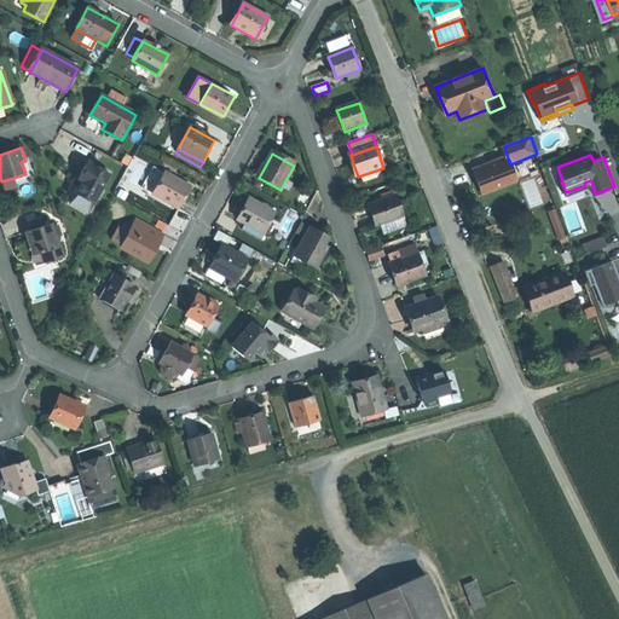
[(518,181),(510,165),(508,158),(474,172),(479,184),(484,195),(518,181)]
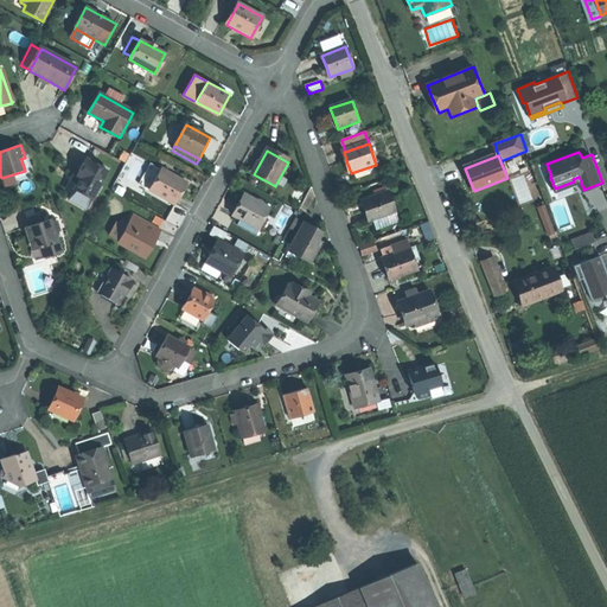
[(81,171),(76,178),(81,180),(75,191),(91,200),(107,172),(85,160),(81,171)]
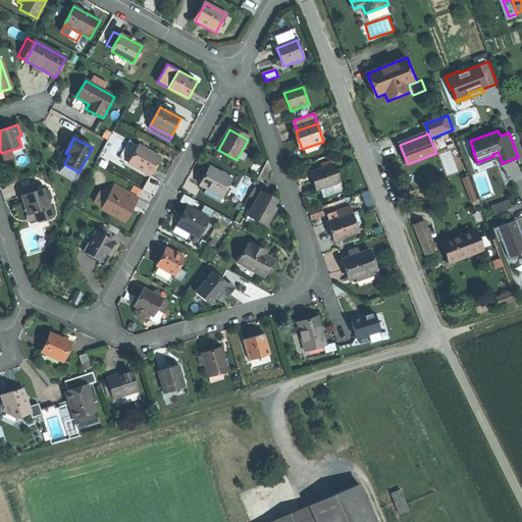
[(119,157),(128,162),(139,143),(131,139),(119,157)]
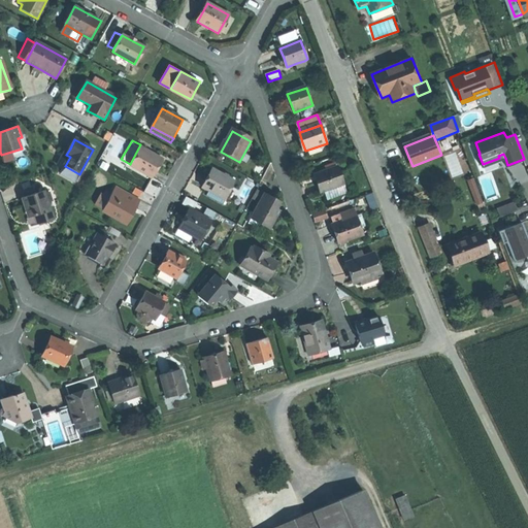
[(140,144),(130,164),(153,176),(158,167),(163,158),(140,144)]
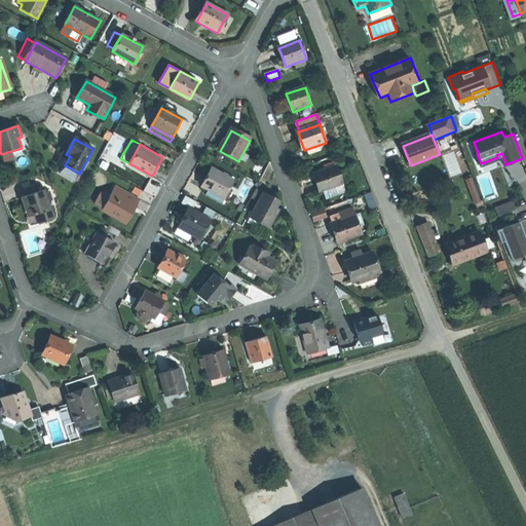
[(11,151),(1,154),(4,162),(13,159),(11,151)]
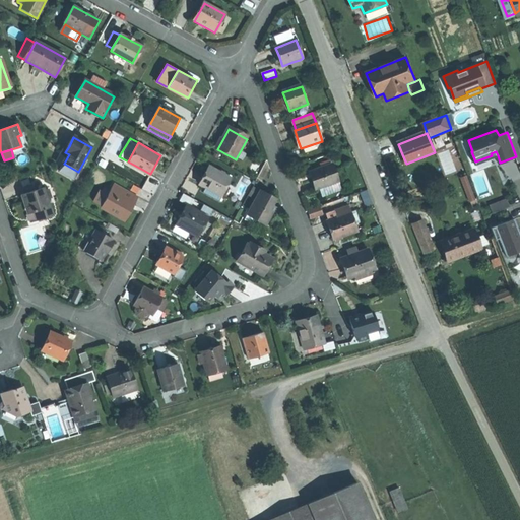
[(69,154),(65,152),(64,151),(57,166),(62,168),(64,164),(69,154)]
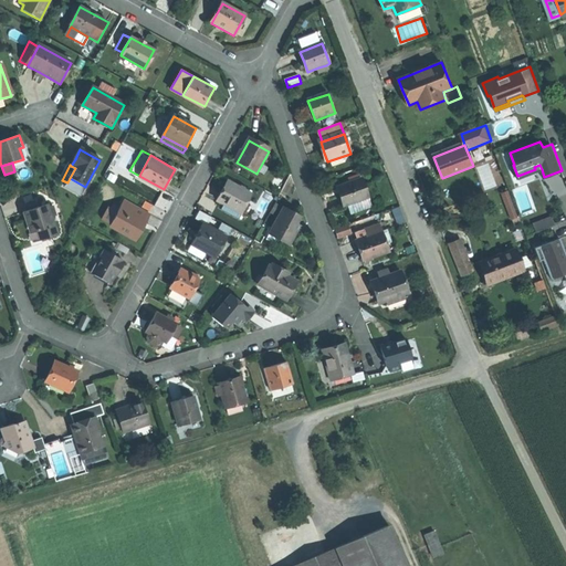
[(517,178),(542,169),(540,165),(534,167),(535,169),(517,176),(517,178)]
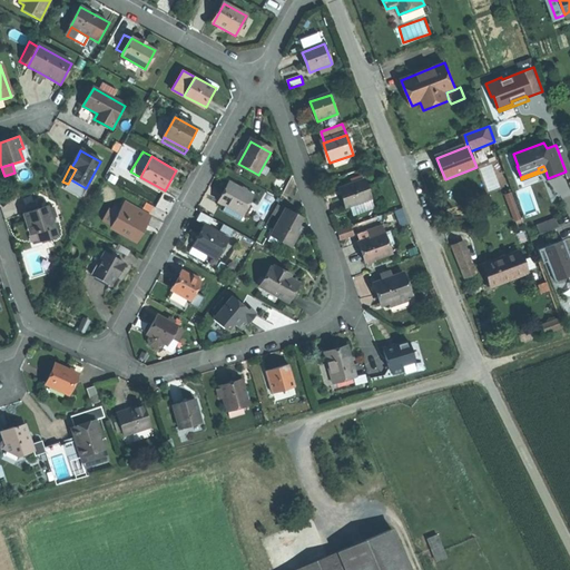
[(365,178),(344,186),(346,193),(343,194),(345,199),(347,206),(360,200),(372,196),(365,178)]
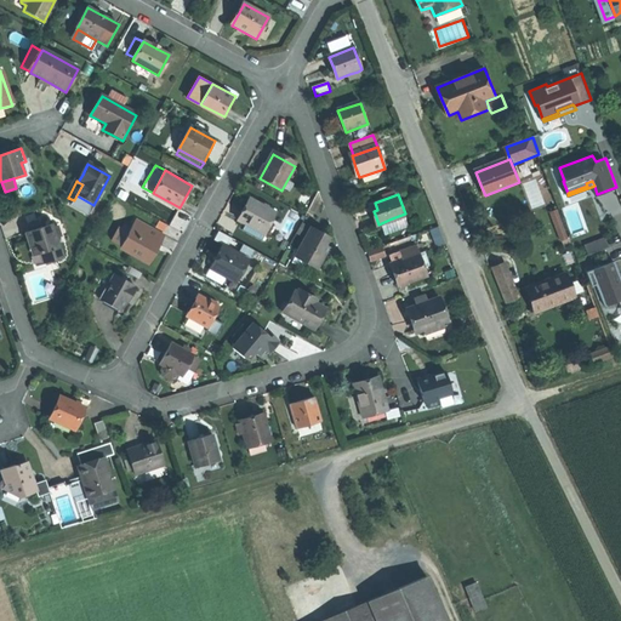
[(93,205),(77,195),(74,200),(70,206),(87,216),(93,205)]
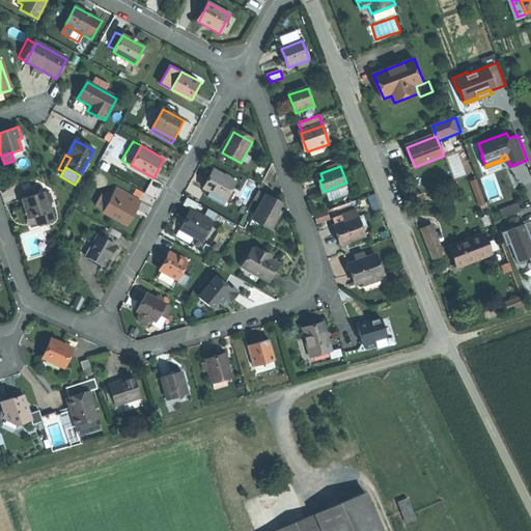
[(204,189),(208,192),(226,200),(230,192),(236,180),(215,168),(210,178),(204,189)]
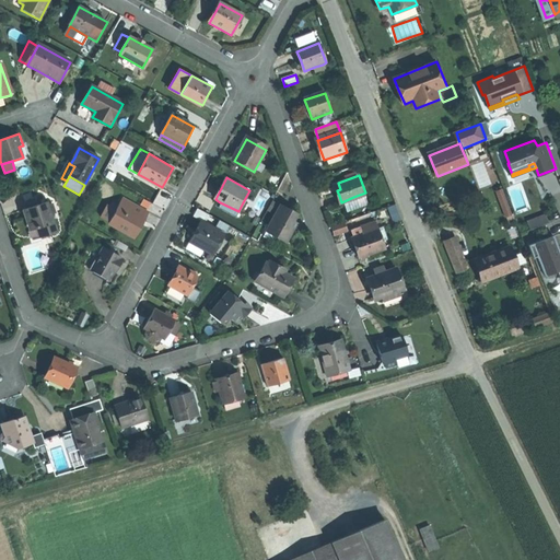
[(369,202),(365,193),(353,197),(357,207),(369,202)]
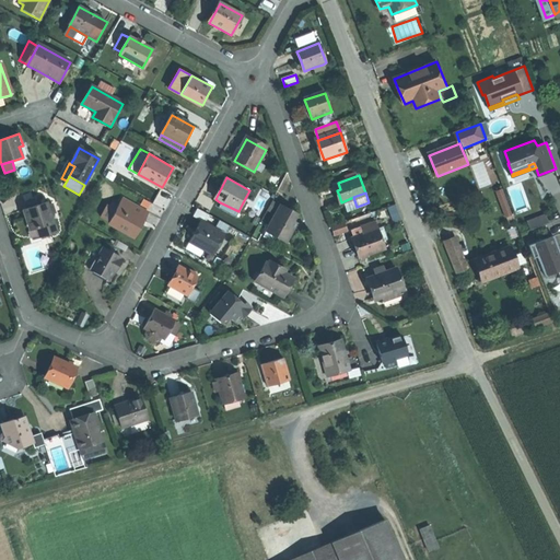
[(124,197),(118,208),(111,222),(136,235),(142,223),(139,221),(141,219),(147,209),(124,197)]
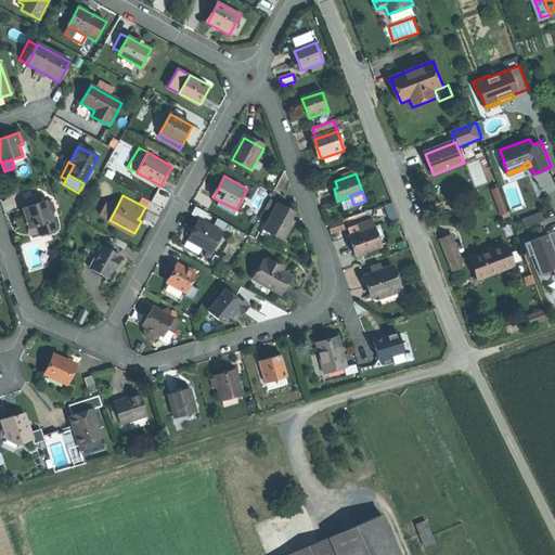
[(236,209),(218,201),(216,206),(236,217),(245,203),(241,201),(236,209)]
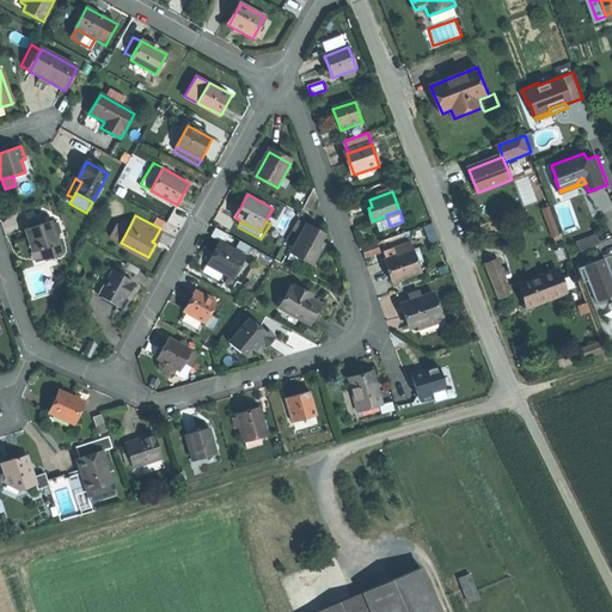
[(62,255),(51,222),(25,231),(29,242),(31,242),(32,246),(35,254),(40,251),(43,262),(62,255)]
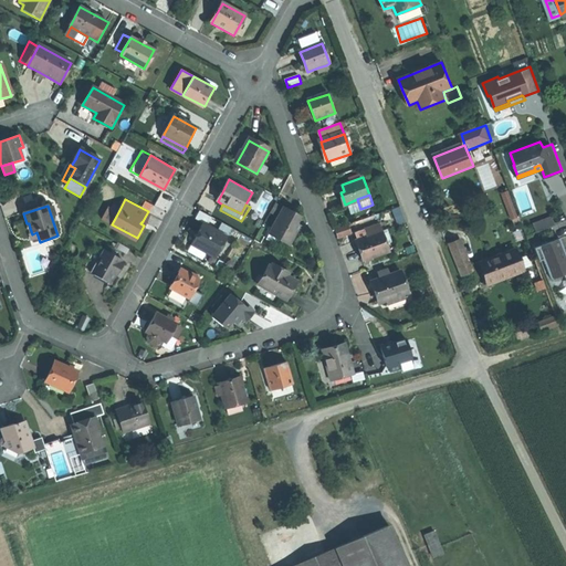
[(112,224),(119,210),(111,206),(103,220),(112,224)]
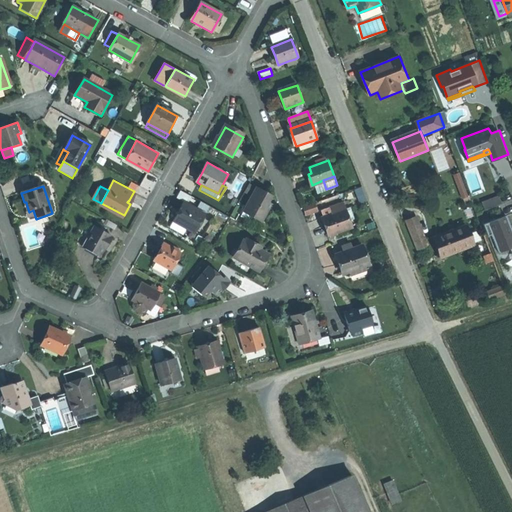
[(255,215),(254,218),(262,222),(271,205),(269,204),(271,200),(268,199),(266,197),(267,195),(257,190),(246,210),(255,215)]
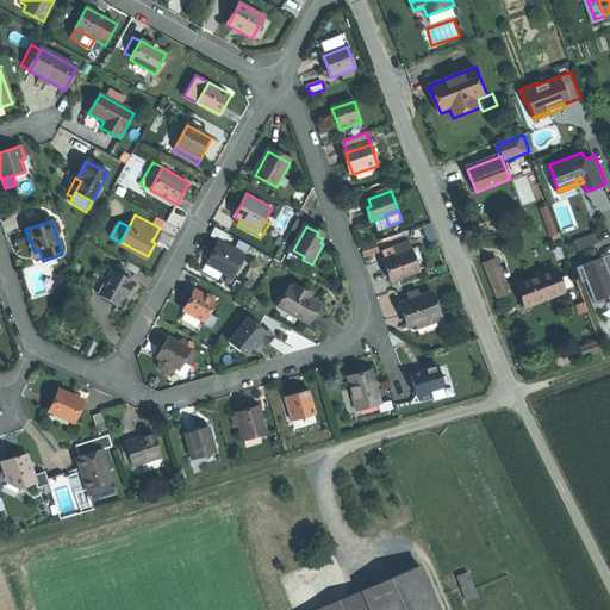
[(596,232),(577,240),(579,249),(599,241),(596,232)]
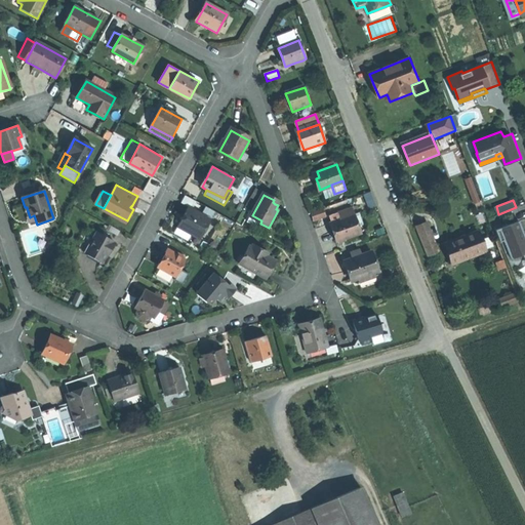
[(179,225),(193,232),(200,237),(210,218),(190,206),(184,216),(179,225)]
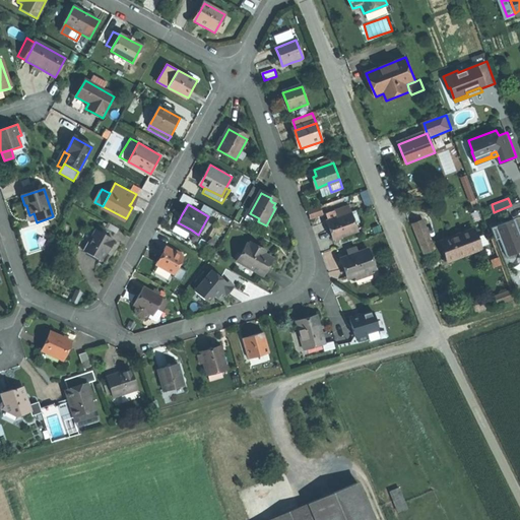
[(337,212),(338,216),(349,211),(351,211),(349,204),(335,209),(337,212)]
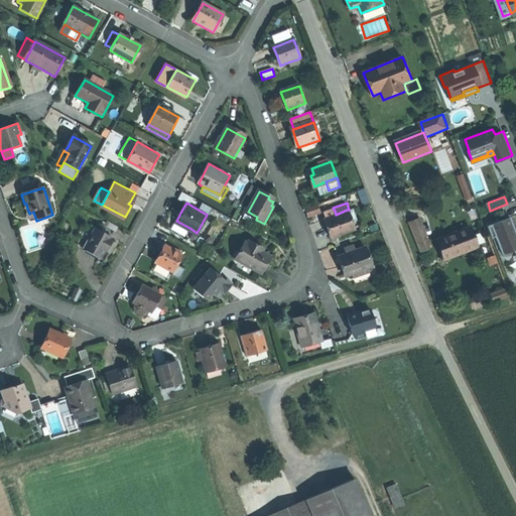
[(320,214),(317,206),(305,210),(308,218),(320,214)]
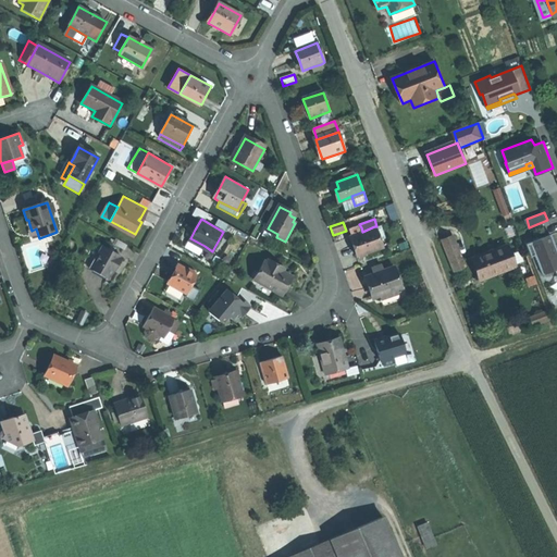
[(374,226),(382,247),(388,245),(390,242),(384,226),(380,225),(376,226),(374,226)]
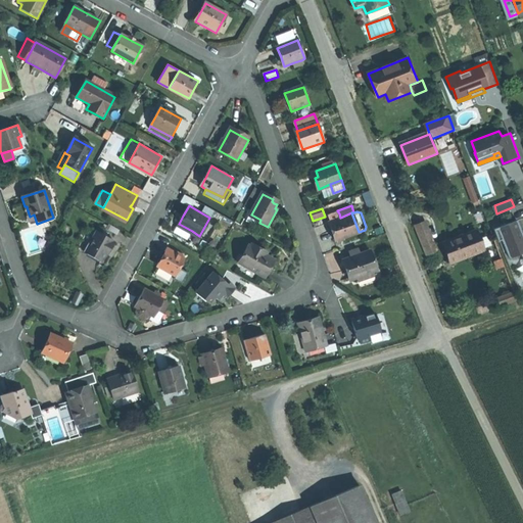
[(340,218),(333,220),(330,221),(333,231),(337,240),(359,232),(351,212),(340,218)]
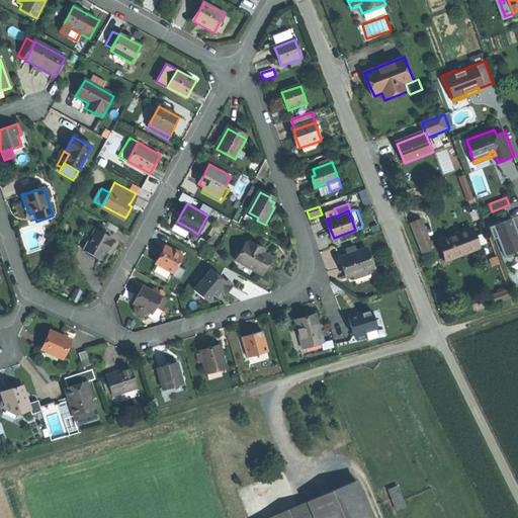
[(254,226),(257,221),(258,218),(249,212),(245,221),(254,226)]
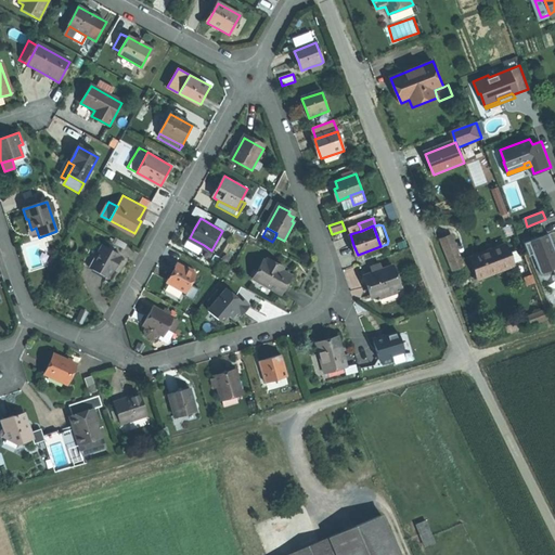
[(554,268),(554,248),(554,249),(547,234),(551,233),(551,232),(526,242),(530,255),(534,253),(543,273),(554,268)]
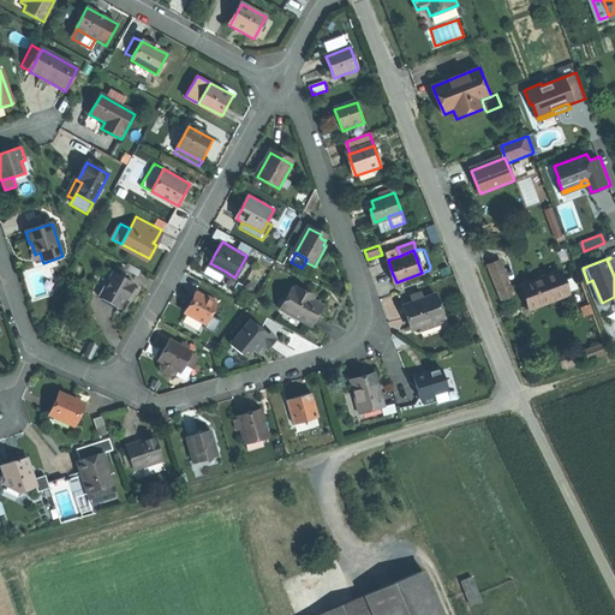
[(514,294),(502,261),(491,266),(503,299),(514,294)]
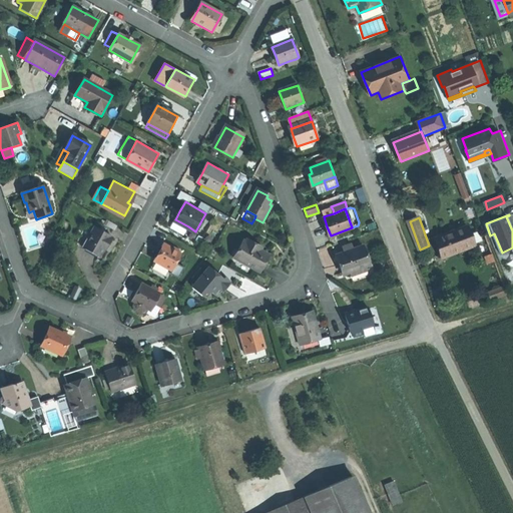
[(184,233),(188,226),(175,219),(171,225),(184,233)]
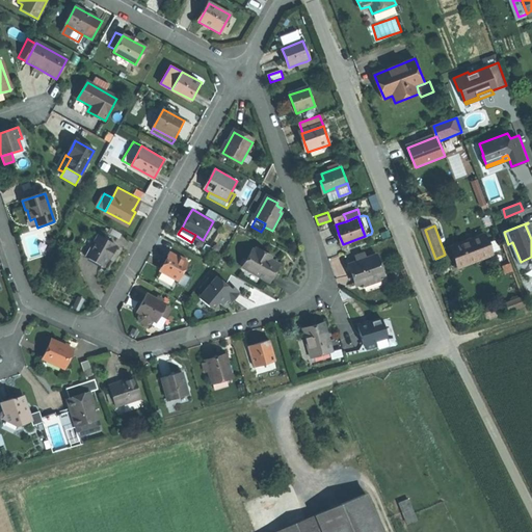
[(82,253),(87,256),(100,234),(94,231),(82,253)]
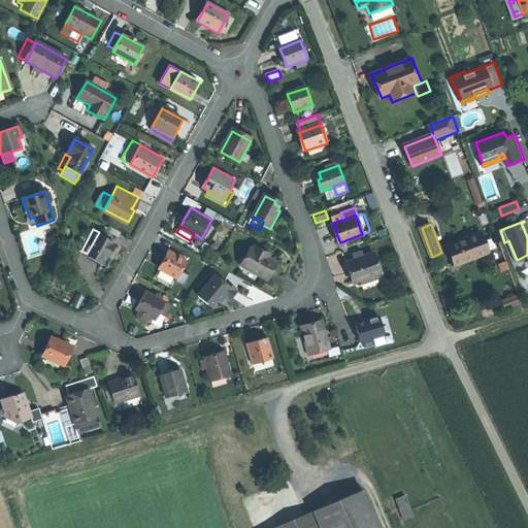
[(99,232),(87,254),(105,264),(110,254),(118,242),(99,232)]
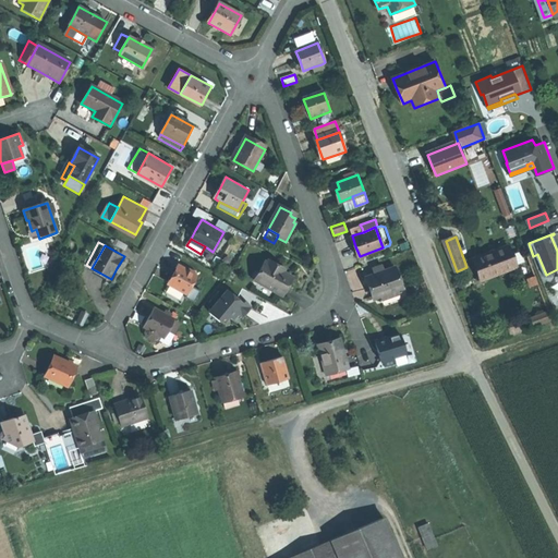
[(518,266),(510,246),(492,254),(474,261),(482,279),(518,266)]
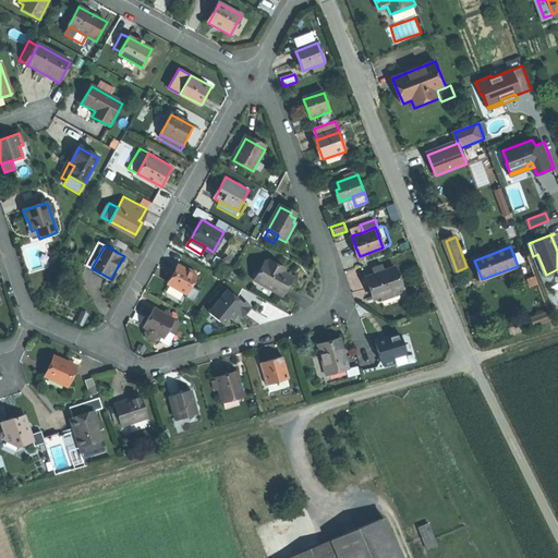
[(257,280),(268,261),(266,258),(255,278),(257,280)]
